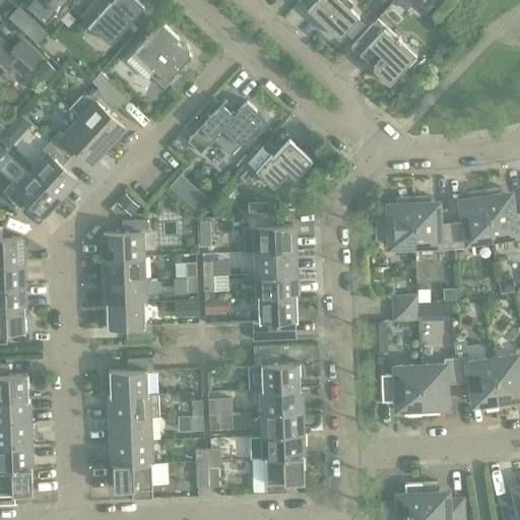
[(35,0),(27,8),(46,24),(68,0),(35,0)]
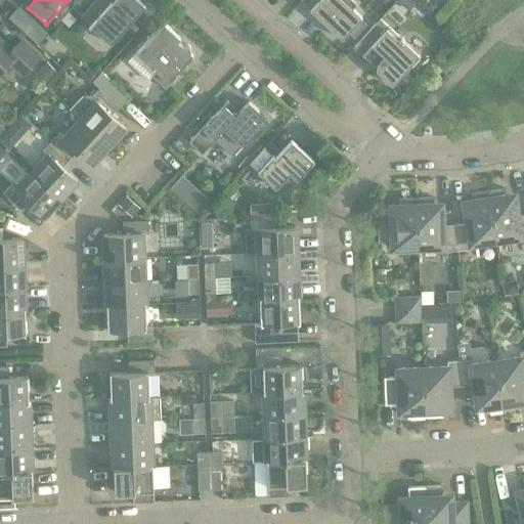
[(114,0),(111,4),(105,0),(95,0),(81,16),(112,44),(145,6),(138,0),(114,0)]
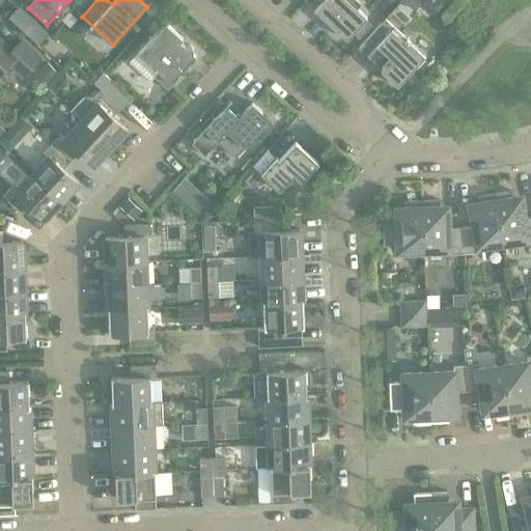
[(306,0),(305,1),(346,39),(354,33),(366,20),(367,18),(357,9),(361,5),(355,0),(306,0)]
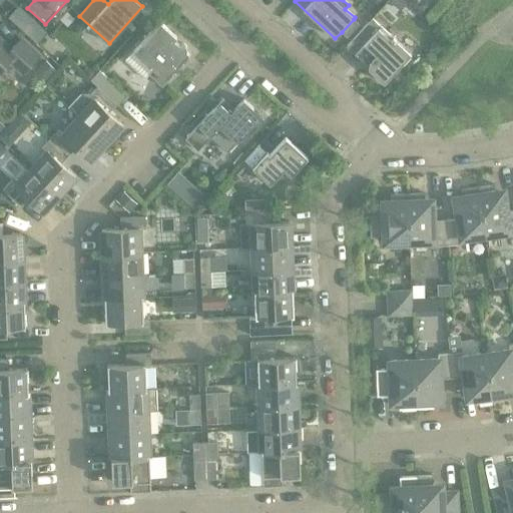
[(392,0),(391,2),(400,10),(408,2),(405,0),(392,0)]
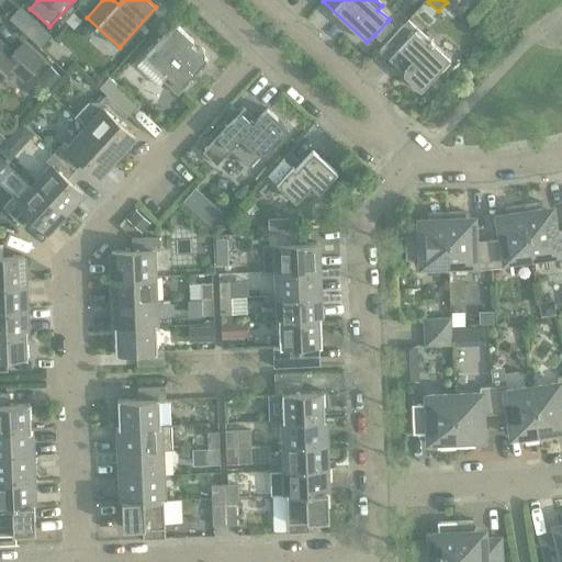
[(460,1),(453,8),(464,19),(474,8),(468,0),(460,1)]
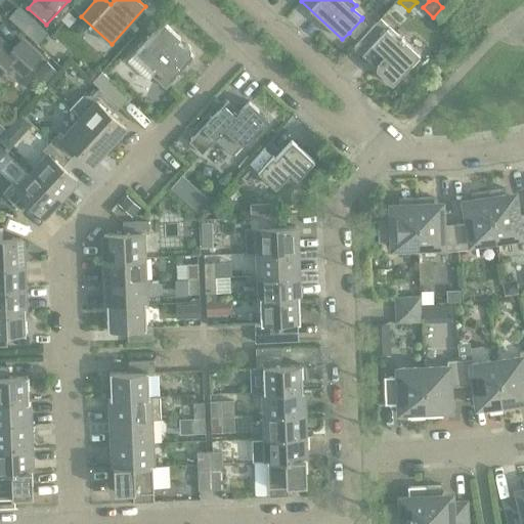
[(69,12),(61,20),(69,28),(76,19),(69,12)]
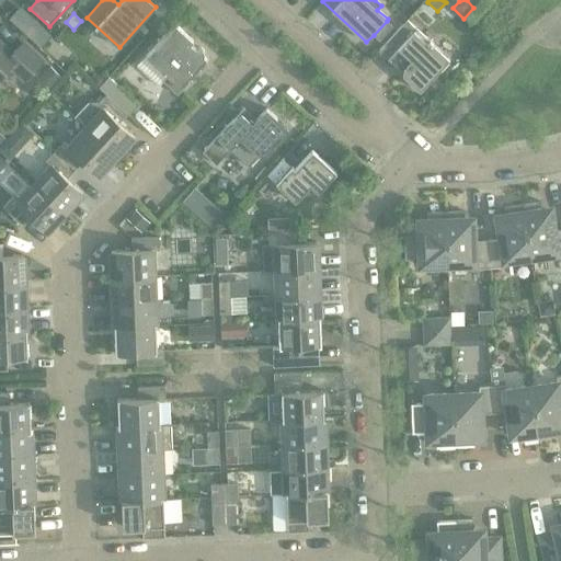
[(387,21),(374,35),(380,42),(393,27),(387,21)]
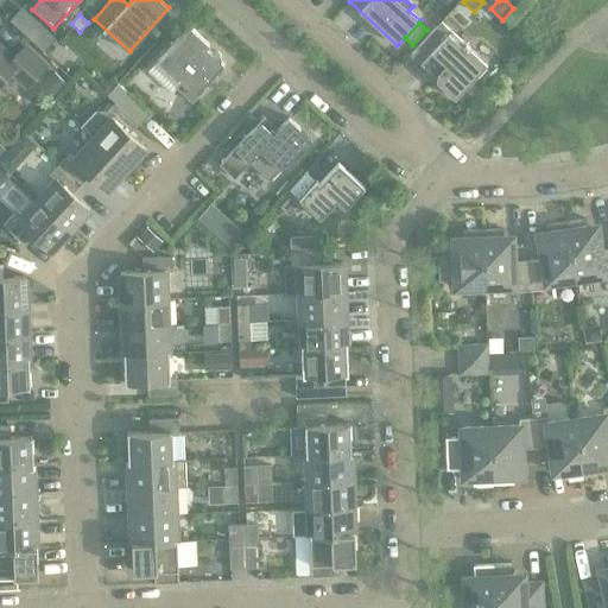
[(466,45),(441,23),(411,56),(416,61),(419,57),(424,62),(420,64),(422,65),(436,78),(435,80),(456,100),(487,65),(470,49),(466,44),(466,45)]
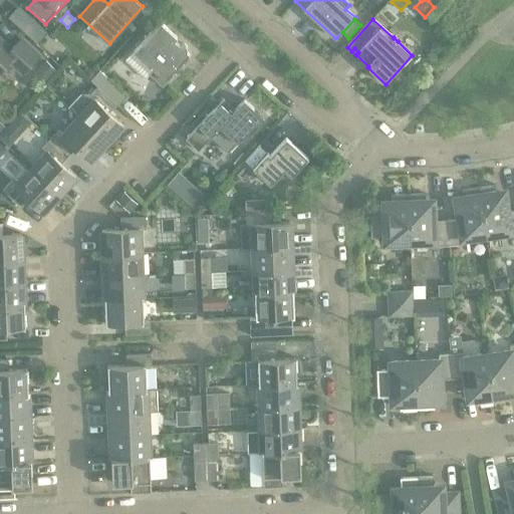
[(32,20),(22,32),(36,44),(46,33),(32,20)]
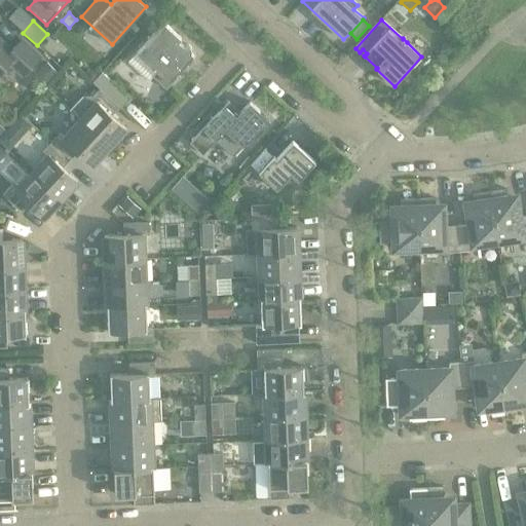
[(138,52),(128,62),(150,81),(153,77),(166,89),(188,66),(186,64),(194,55),(191,52),(192,50),(191,47),(189,46),(187,45),(184,46),(179,41),(182,39),(164,23),(138,52)]
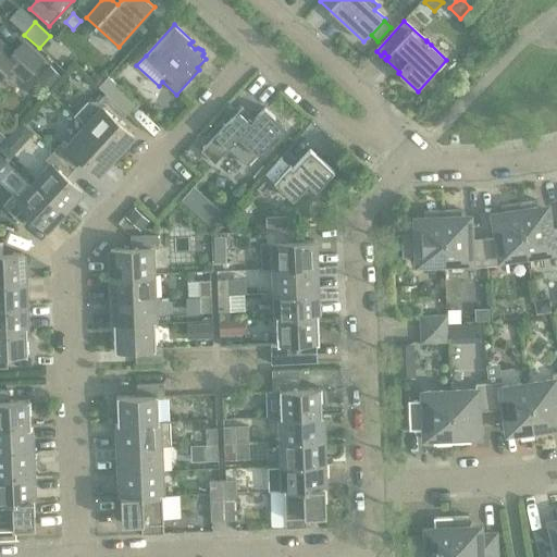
[(0,41),(0,76),(5,70),(13,70),(25,81),(44,60),(24,41),(13,53),(0,41)]
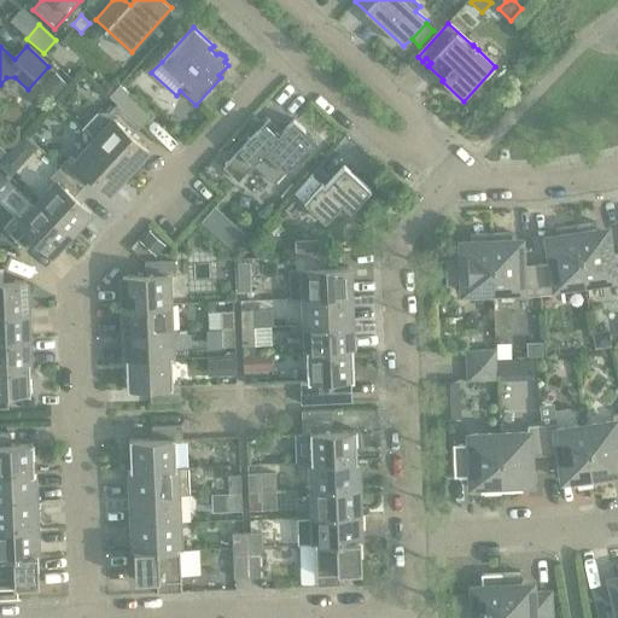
[(57,74),(45,87),(56,98),(68,85),(57,74)]
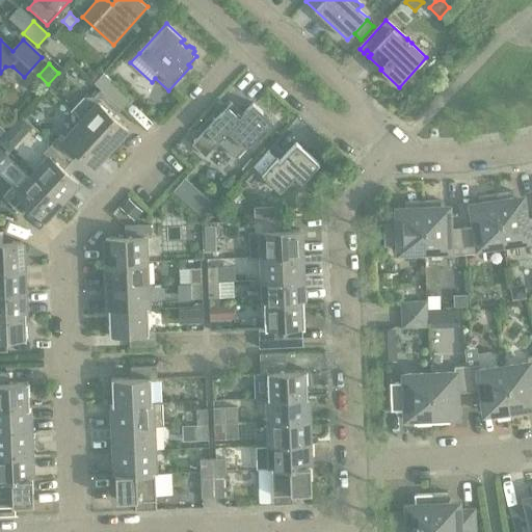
[(94,83),(123,110),(132,100),(103,74),(94,83)]
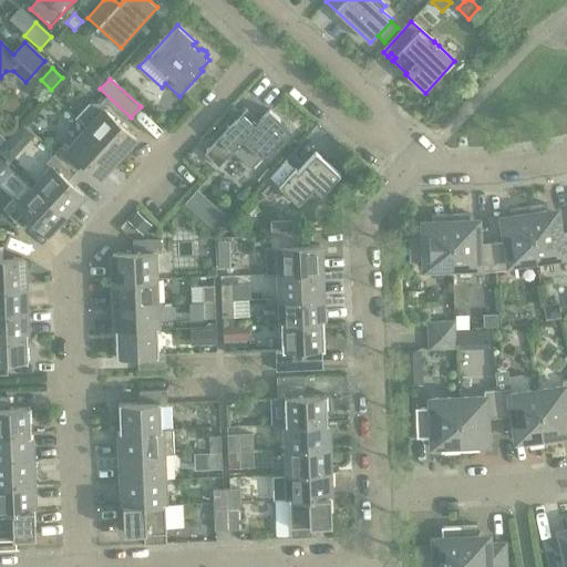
[(76,121),(86,130),(117,158),(135,138),(120,124),(129,115),(107,96),(100,105),(91,105),(76,121)]
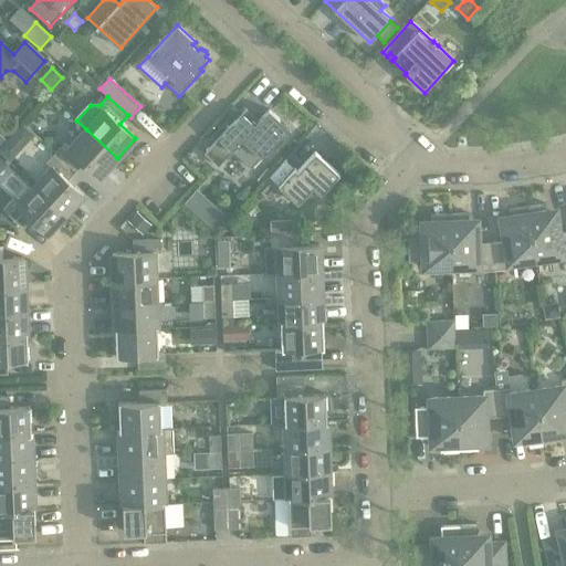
[(243,114),(247,111),(247,109),(205,154),(218,167),(233,152),(251,168),(266,150),(270,154),(289,133),(278,123),(280,119),(269,109),(254,125),(243,114)]
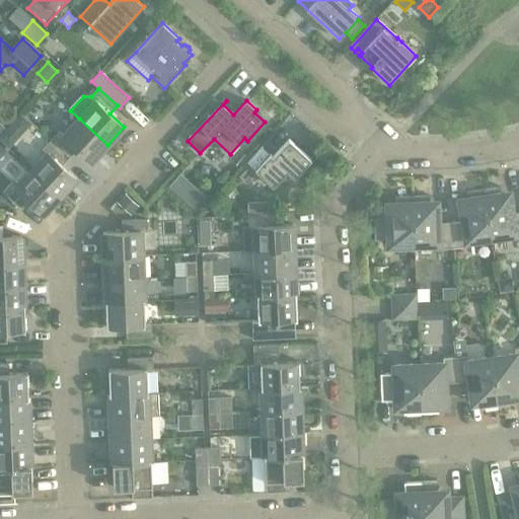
[(59,131),(51,140),(70,157),(77,149),(91,162),(107,145),(79,119),(64,136),(59,131)]
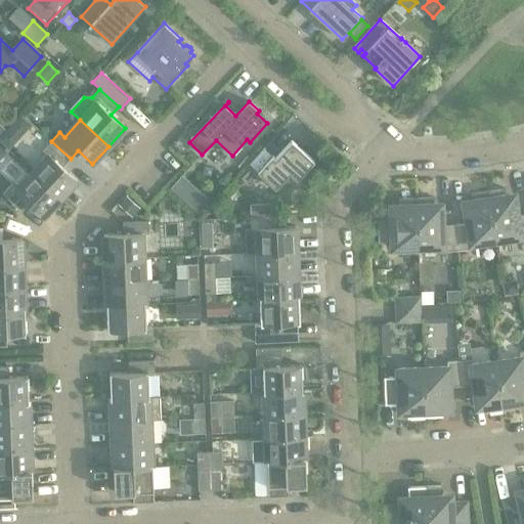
[(5,131),(0,137),(0,140),(10,149),(16,142),(5,131)]
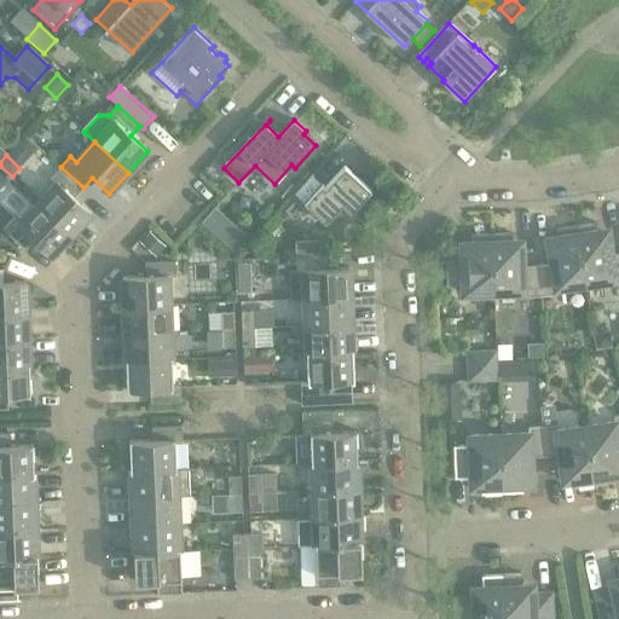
[(57,183),(38,203),(71,235),(91,213),(74,197),(84,187),(61,167),(51,178),(57,183)]
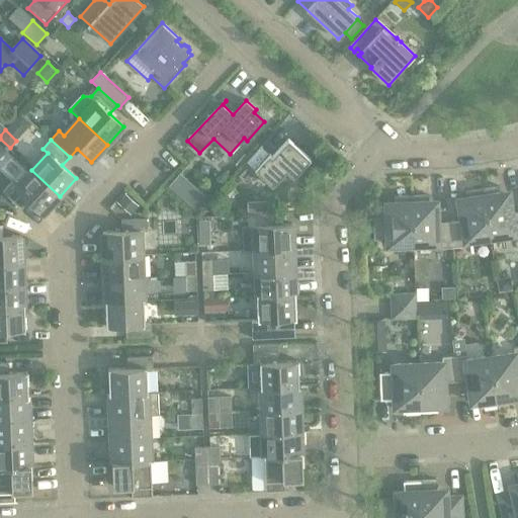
[(262,147),(247,163),(273,186),(286,172),(294,178),(312,160),(288,140),(272,157),(262,147)]
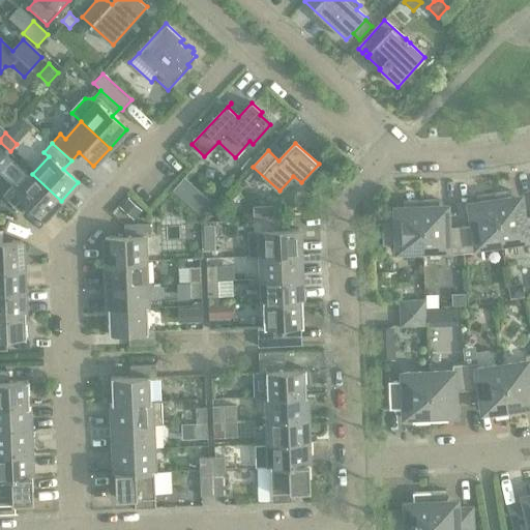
[(61,201),(32,174),(17,192),(11,187),(3,197),(22,214),(30,206),(45,218),(61,201)]
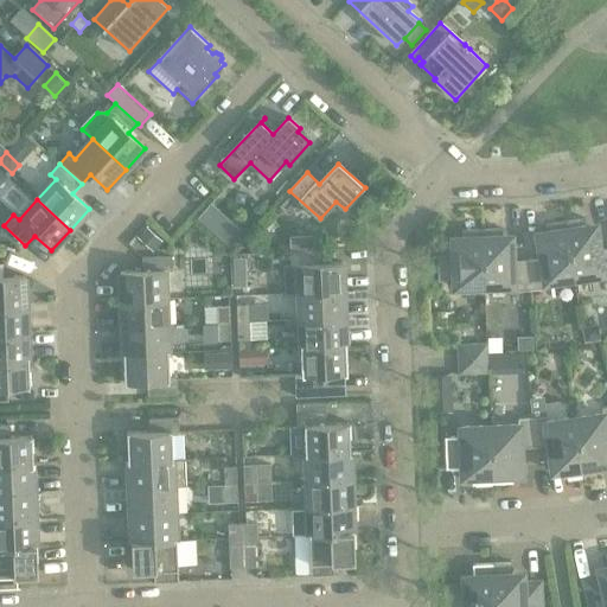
[(586,219),(566,222),(575,279),(602,275),(604,281),(606,279),(606,249),(600,250),(598,229),(588,231),(586,219)]
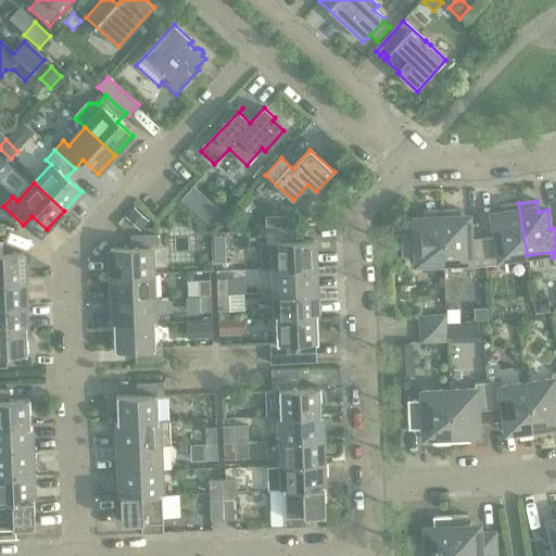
[(496,238),(483,239),(485,266),(502,265),(501,260),(527,255),(518,203),(501,206),(502,217),(493,218),(496,238)]
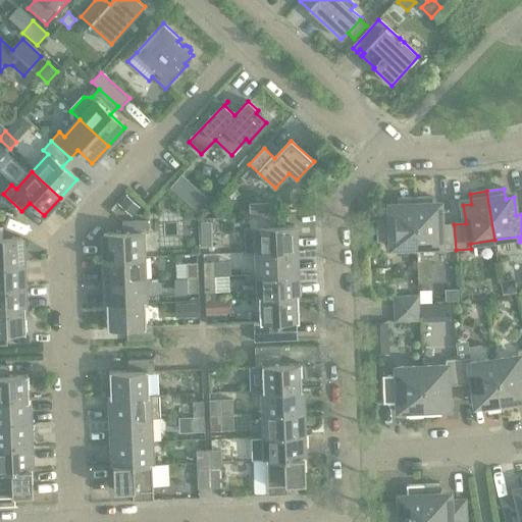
[(126,196),(119,204),(133,216),(140,207),(126,196)]
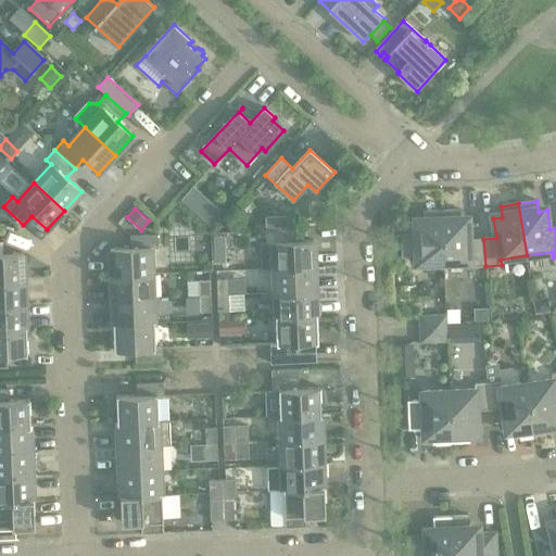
[(460,210),(442,211),(444,263),(470,262),(470,267),(485,266),(483,239),(470,240),(469,220),(460,220),(460,210)]
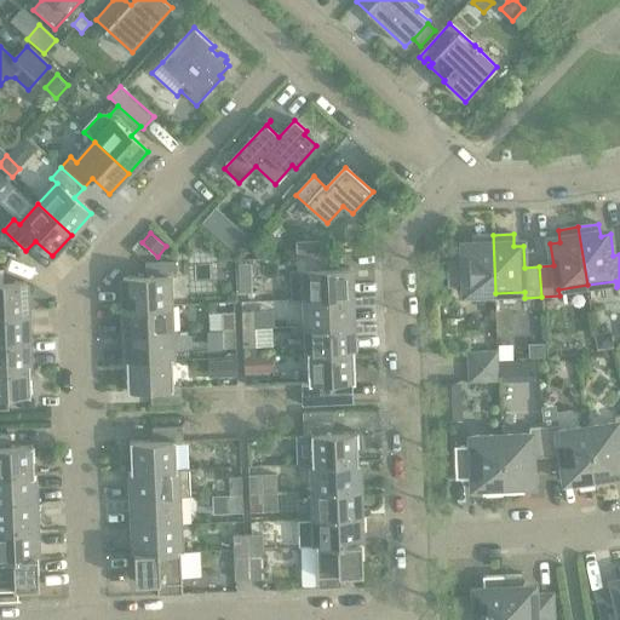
[(495,293),(493,235),(472,236),(472,248),(463,248),(463,253),(447,254),(448,286),(464,286),(465,294),(495,293)]
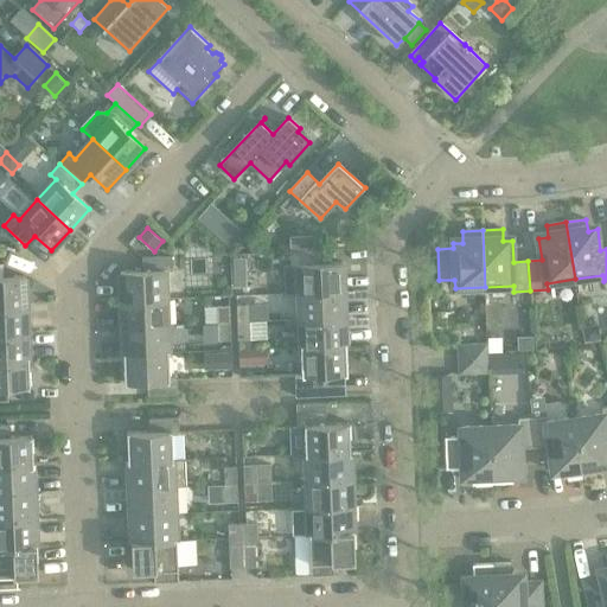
[(319,235),(305,236),(305,251),(320,251),(319,235)]
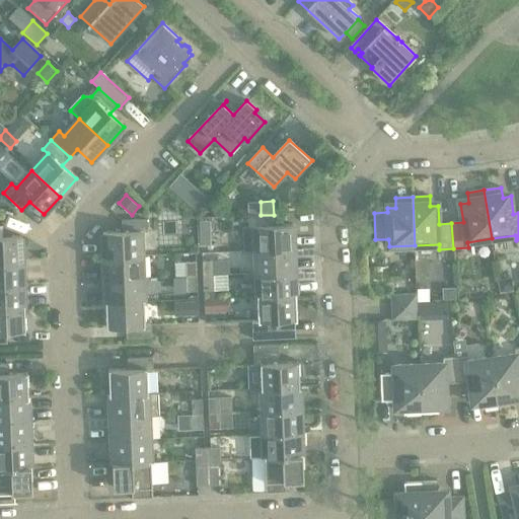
[(254,228),(255,250),(294,249),(293,225),(274,226),(274,215),(261,215),(248,216),(248,228),(254,228)]
